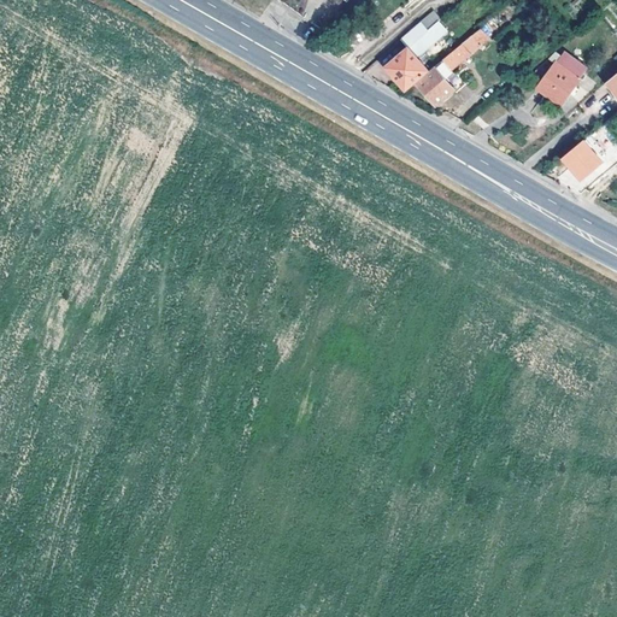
[(434,10),(422,21),(429,29),(440,19),(441,18),(434,10)]
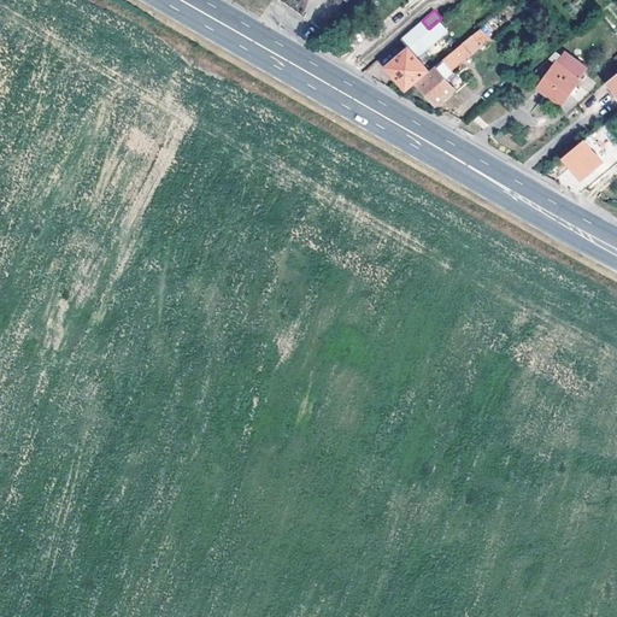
[(450,30),(440,19),(429,29),(434,34),(415,51),(419,57),(450,30)]
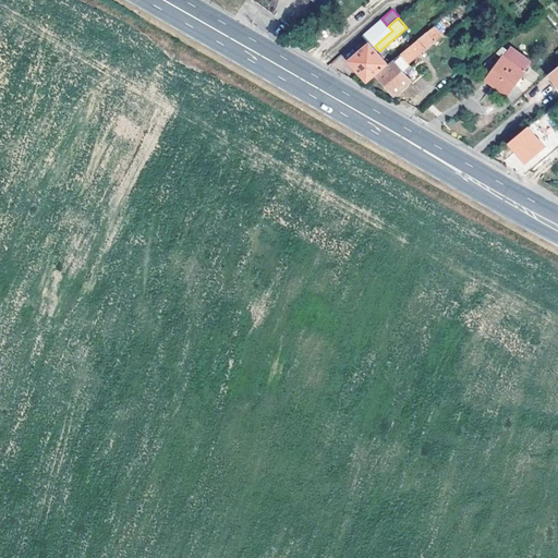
[(392,31),(388,26),(381,19),(363,35),(370,43),(349,60),(367,81),(388,62),(379,51),(375,46),(392,31)]
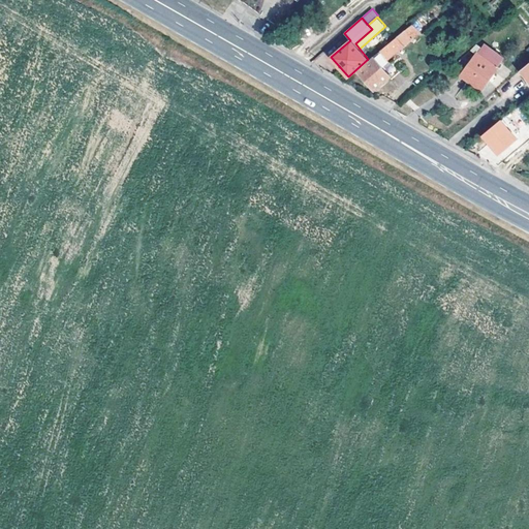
[(416,21),(381,51),(384,55),(389,60),(424,29),(416,21)]
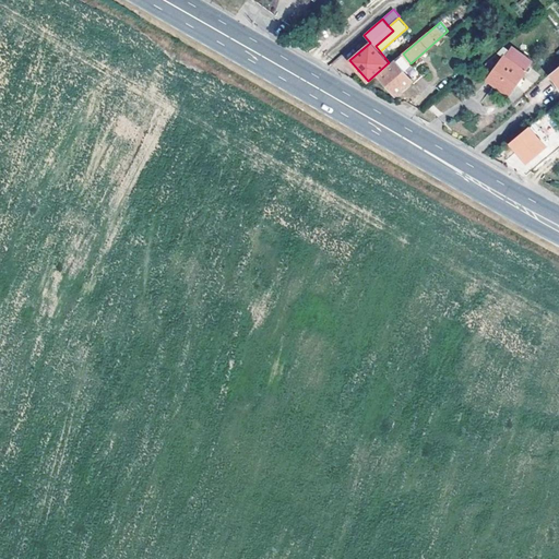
[(412,44),(407,39),(391,51),(395,57),(412,44)]
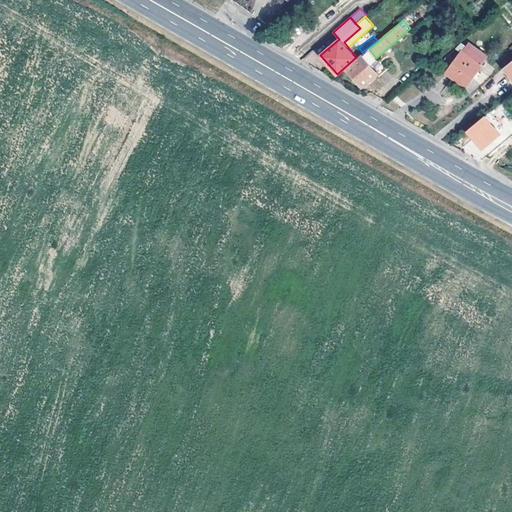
[(486,55),(468,42),(446,72),(465,86),(481,64),(480,63),(486,55)]
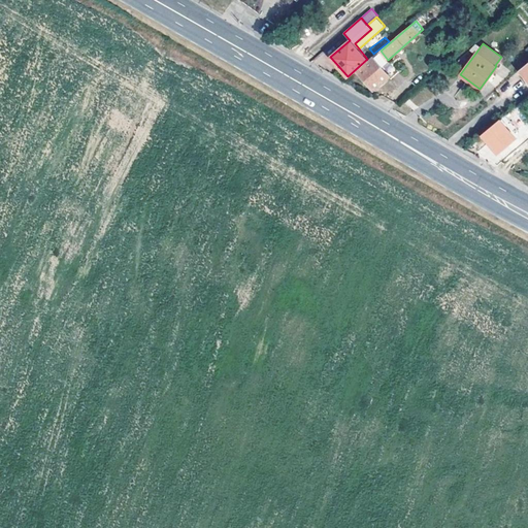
[(384,55),(381,51),(373,56),(373,57),(377,61),(384,55)]
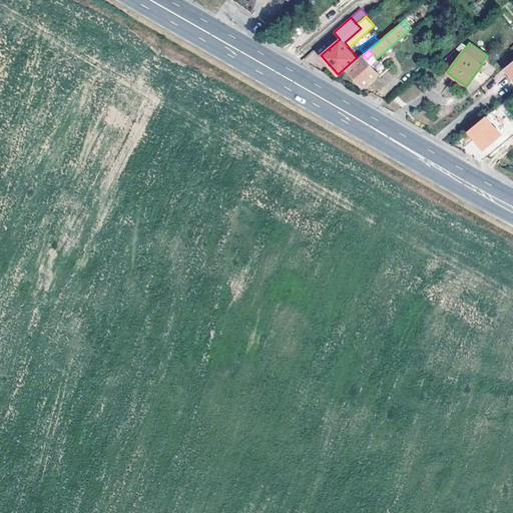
[(379,73),(367,59),(363,55),(347,70),(363,88),(379,73)]
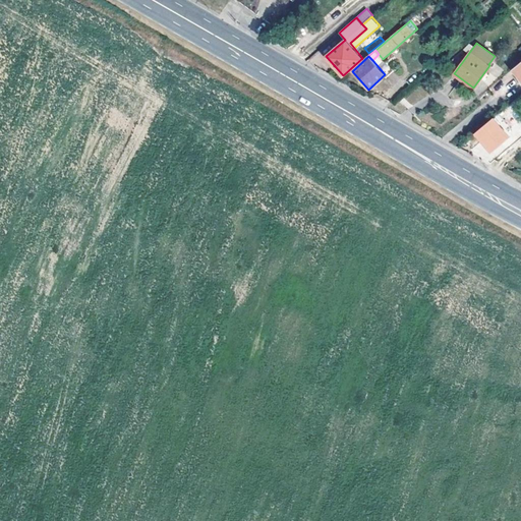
[(406,97),(412,105),(427,95),(421,85),(406,97)]
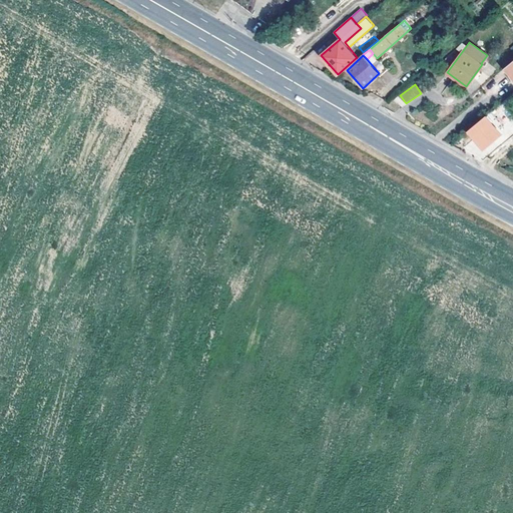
[(484,148),(501,133),(492,123),(486,115),(468,130),(484,148)]
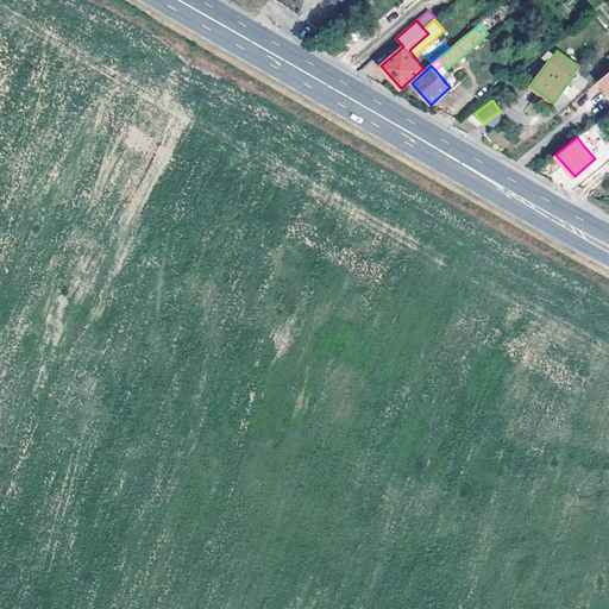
[(589,142),(584,146),(595,158),(600,155),(589,142)]
